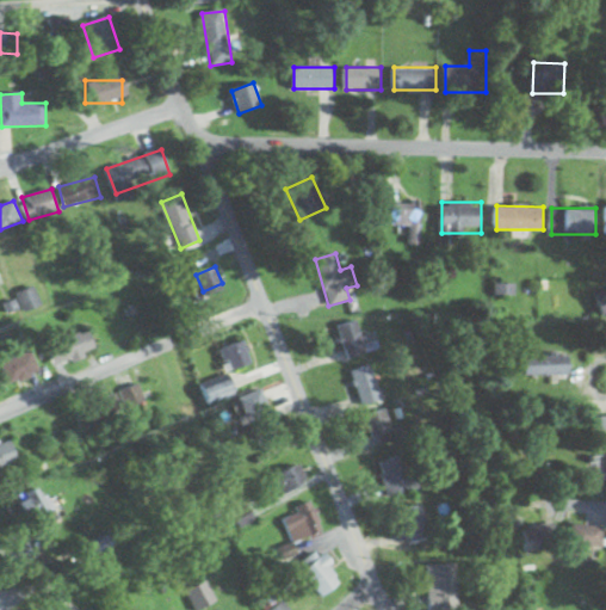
[(17,294),(24,310),(41,305),(33,287),(17,294)]
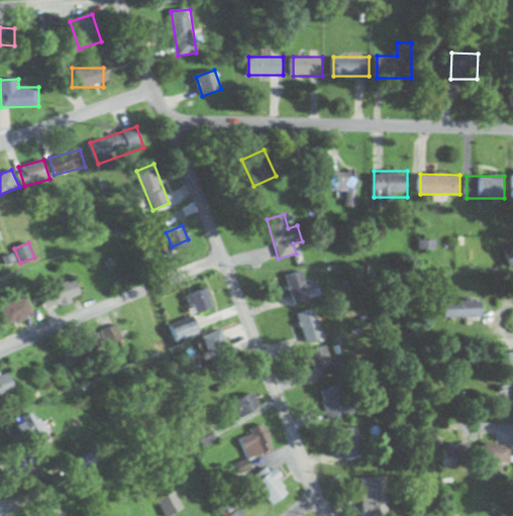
[(293,302),(309,300),(305,272),(289,274),(293,302)]
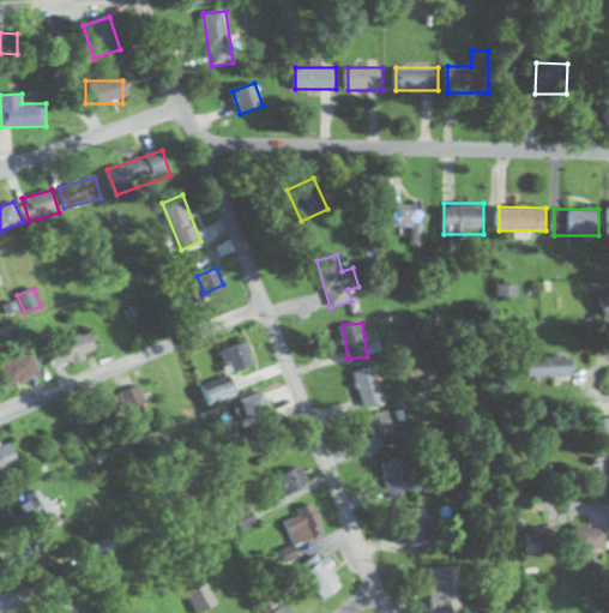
[(56,346),(68,366),(97,350),(86,329),(56,346)]
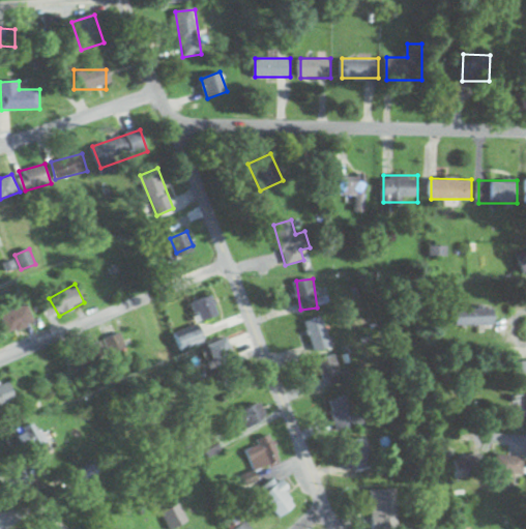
[(192,302),(199,322),(218,315),(211,295),(192,302)]
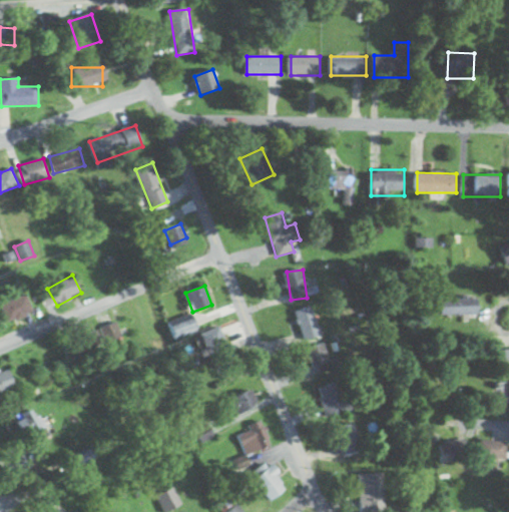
[(34,313),(27,294),(0,305),(0,308),(6,324),(34,313)]
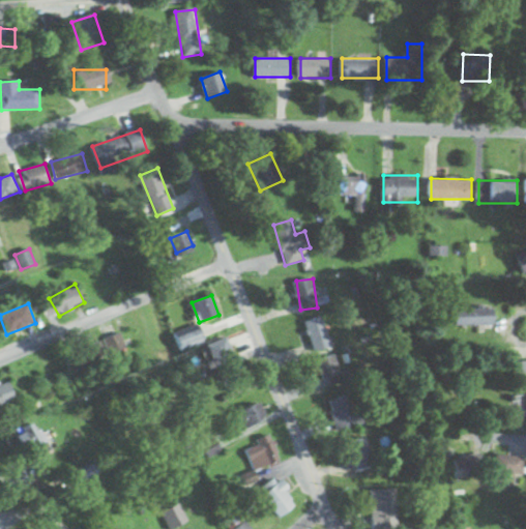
[(495,325),(495,309),(456,309),(456,325),(495,325)]
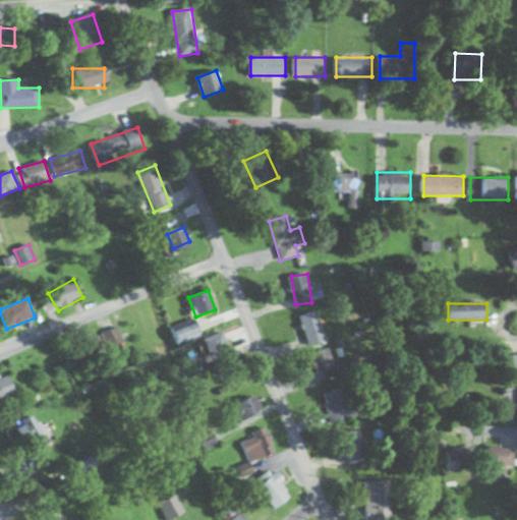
[(310,347),(329,341),(319,310),(300,316),(310,347)]
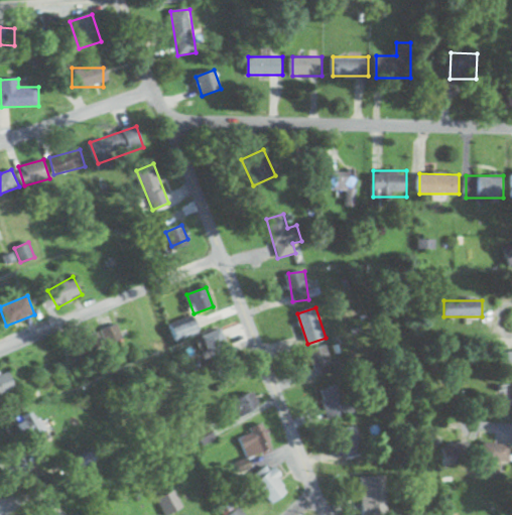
[(200,330),(193,315),(170,327),(176,340),(200,330)]
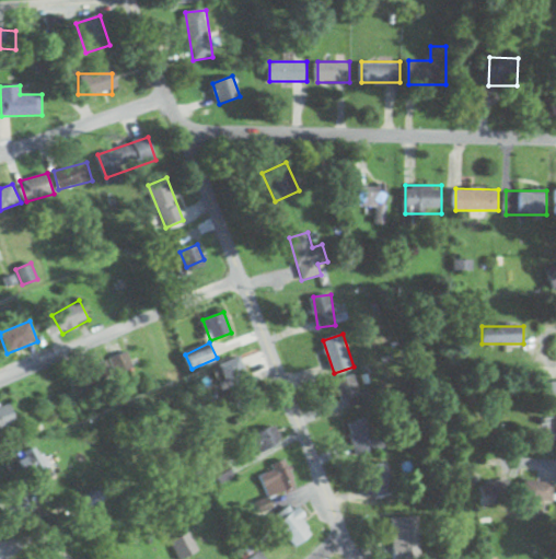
[(111,359),(118,376),(135,369),(126,351),(111,359)]
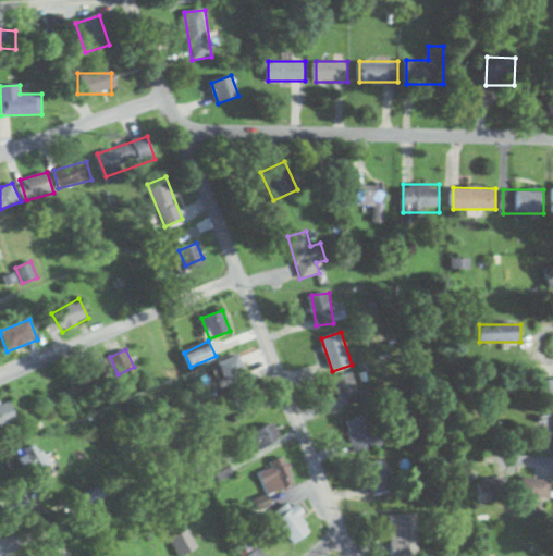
[(212,366),(225,395),(250,384),(237,355),(212,366)]
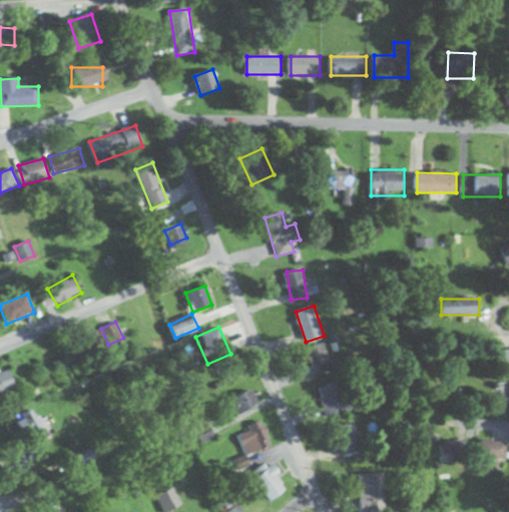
[(73,360),(87,348),(79,338),(64,350),(73,360)]
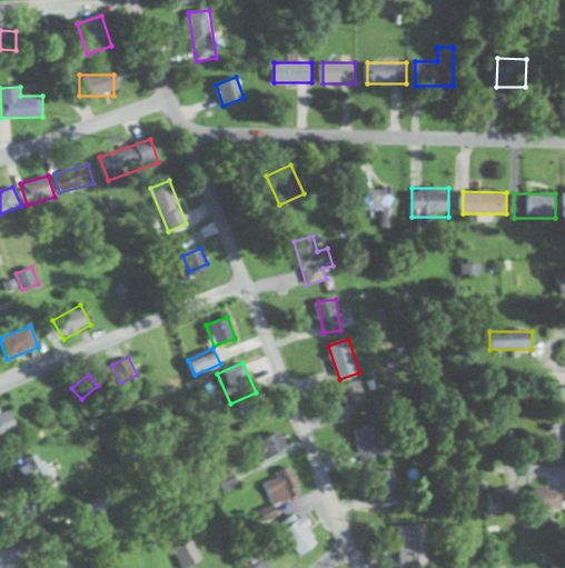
[(364,380),(342,385),(347,407),(368,401),(364,380)]
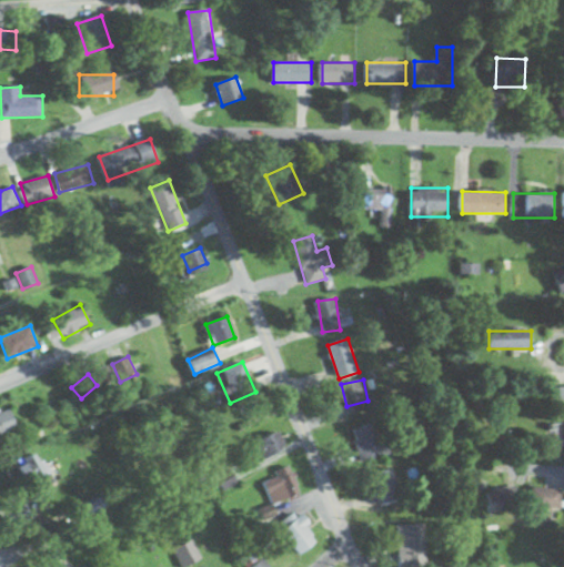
[(0,411),(0,436),(17,429),(9,407),(0,411)]
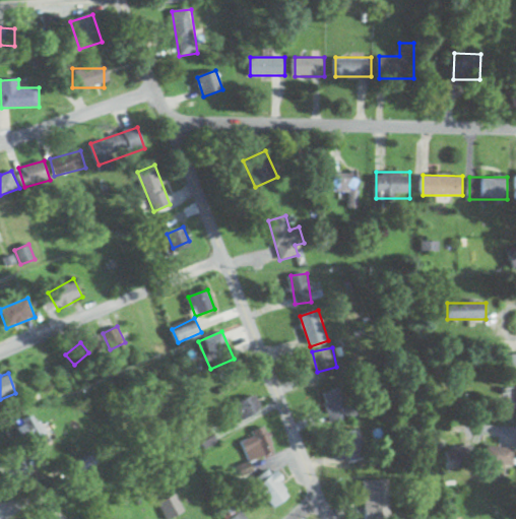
[(323,392),(331,424),(358,416),(355,406),(346,408),(341,388),(323,392)]
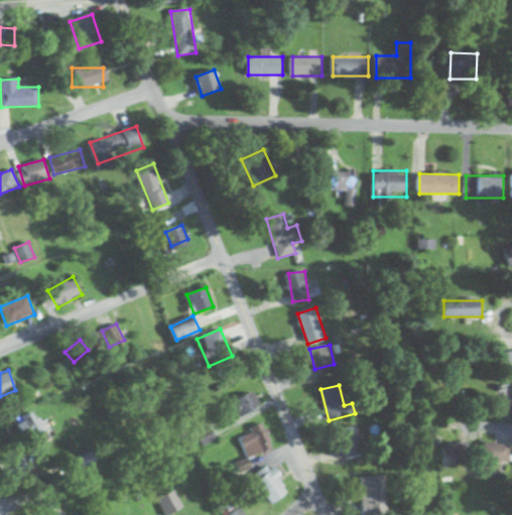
[(235,419),(261,406),(254,391),(227,404),(235,419)]
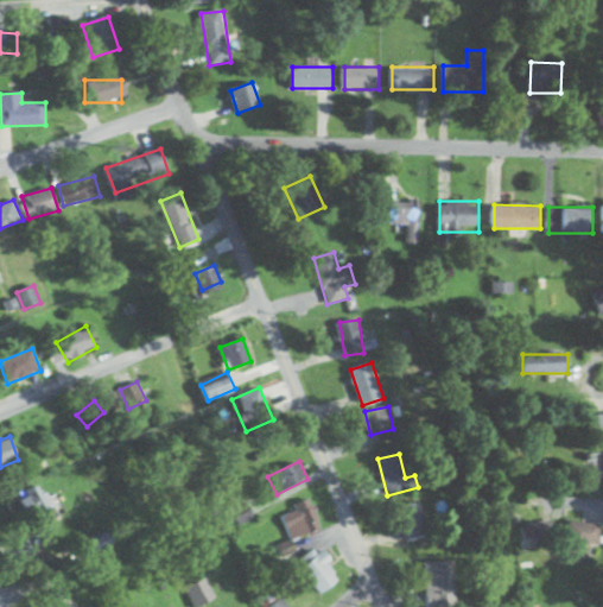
[(36,512),(25,514),(27,523),(58,513),(50,487),(31,493),(36,512)]
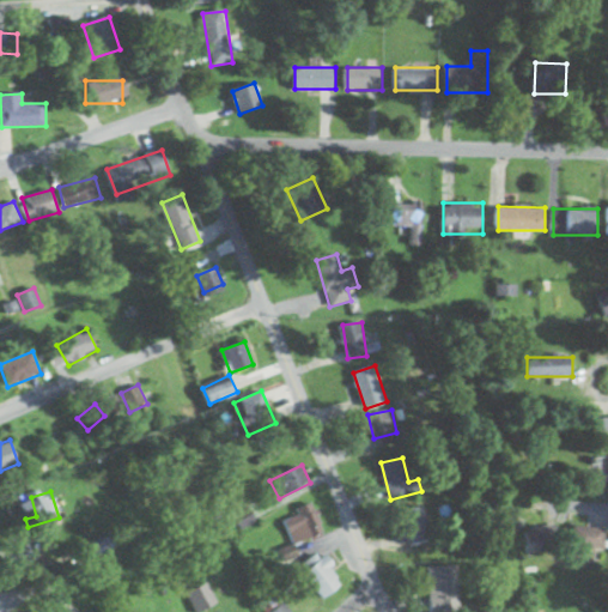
[(293,545),(280,550),(285,564),(301,558),(296,544),(326,534),(315,506),(284,516),(293,545)]
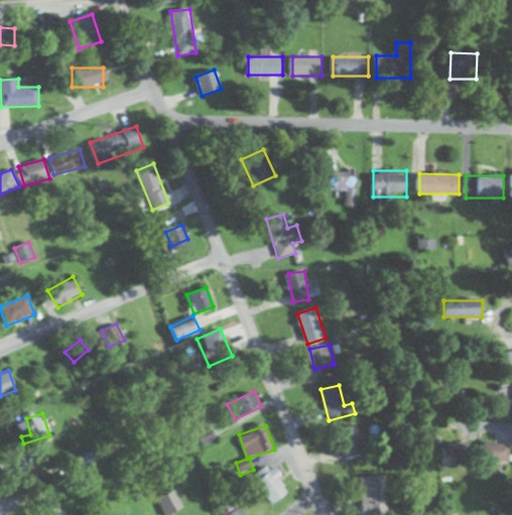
[(339,429),(344,458),(363,454),(358,426),(339,429)]
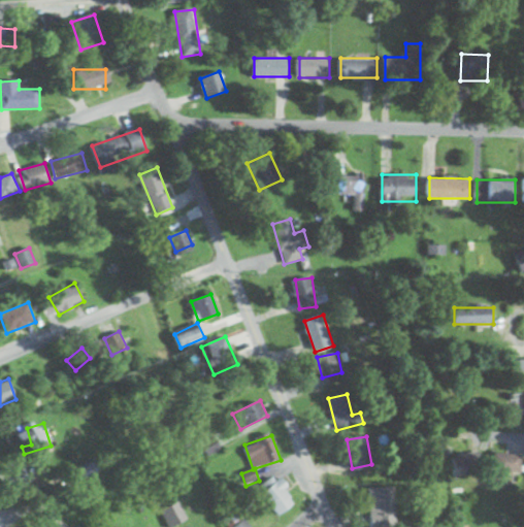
[(523,453),(495,453),(495,485),(523,485),(523,453)]
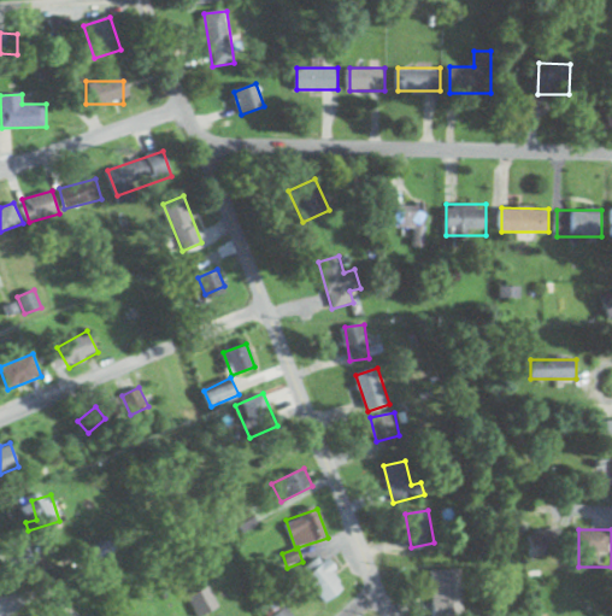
[(554,532),(530,533),(531,556),(555,553),(554,532)]
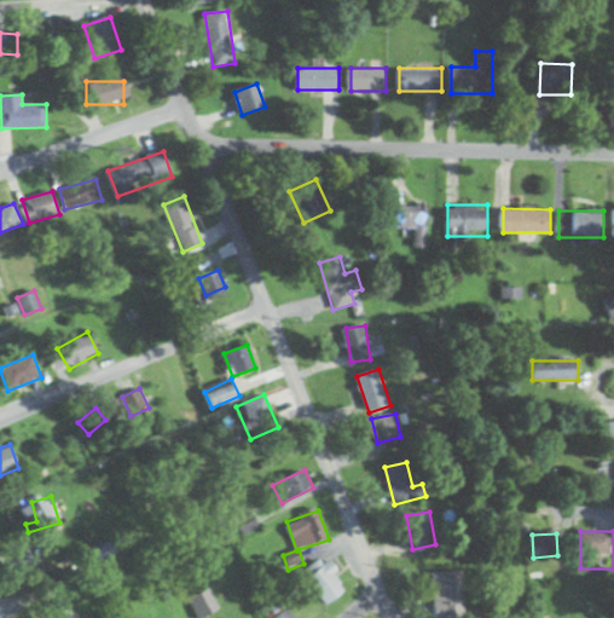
[(308,575),(324,605),(347,593),(331,562),(308,575)]
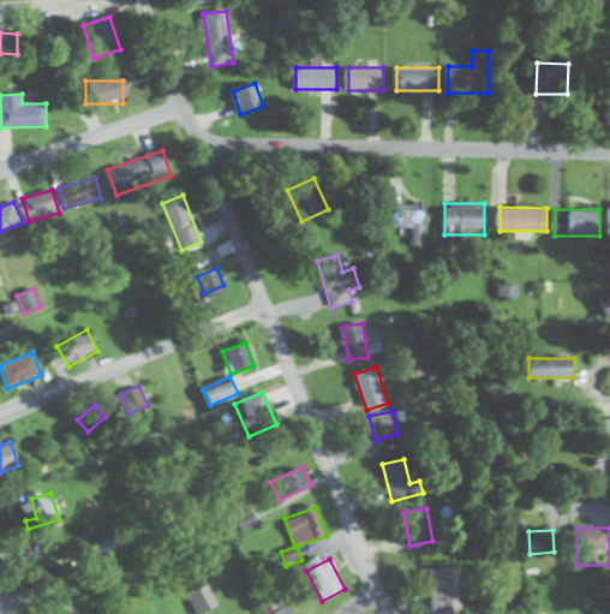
[(459,613),(459,568),(431,568),(431,613),(459,613)]
